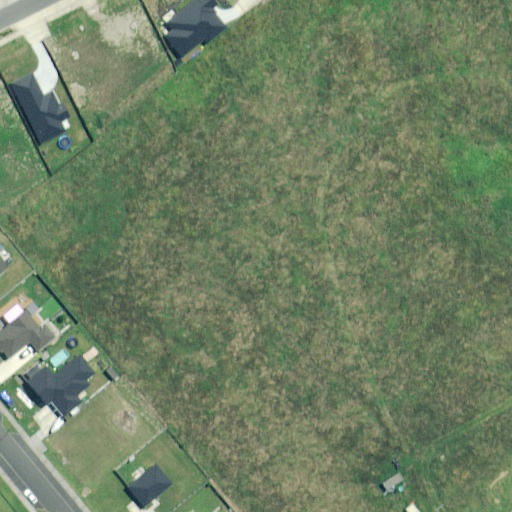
[(166,39),(180,57),(201,40),(205,44),(225,27),(210,9),(216,4),(212,0),(196,0),(168,23),(175,32),(166,39)]
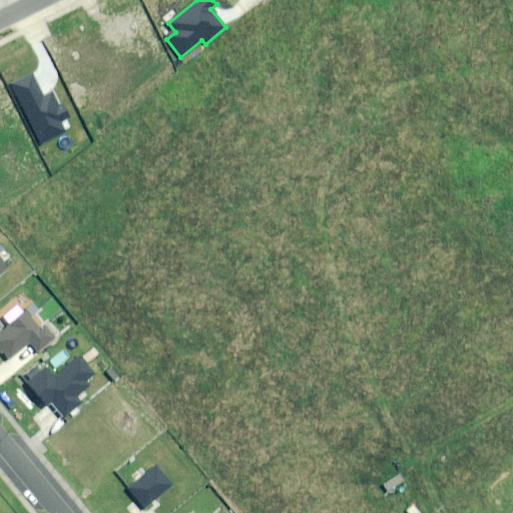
[(33,74),(11,85),(39,143),(65,131),(59,120),(68,116),(63,105),(59,107),(52,92),(44,96),(33,74)]
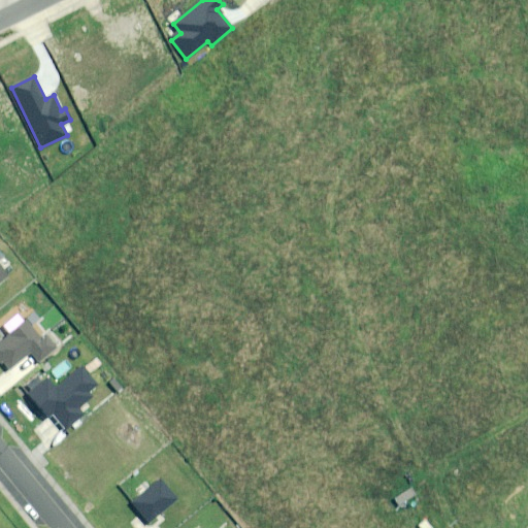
[(0,264),(0,282),(8,275),(0,264)]
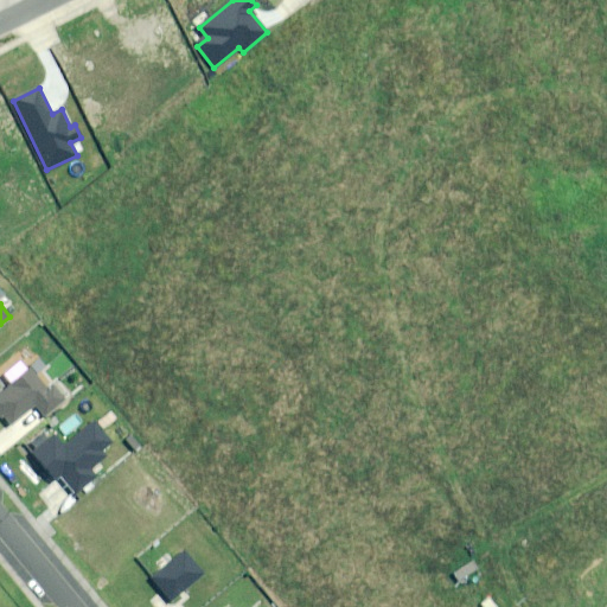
[(30,369),(0,394),(0,416),(8,427),(36,404),(45,416),(64,400),(55,388),(49,391),(30,369)]
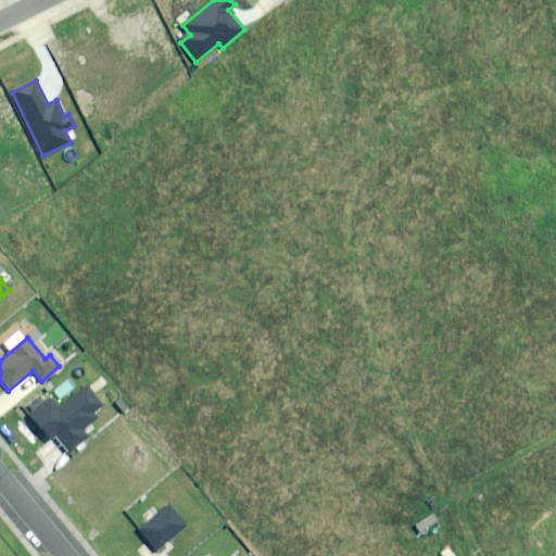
[(49,400),(30,415),(50,438),(57,433),(70,450),(87,434),(83,429),(98,417),(93,412),(102,405),(86,386),(58,409),(49,400)]
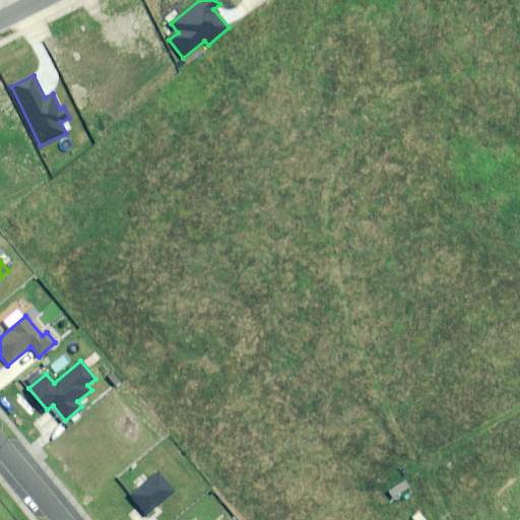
[(157,472),(129,496),(145,516),(174,493),(157,472)]
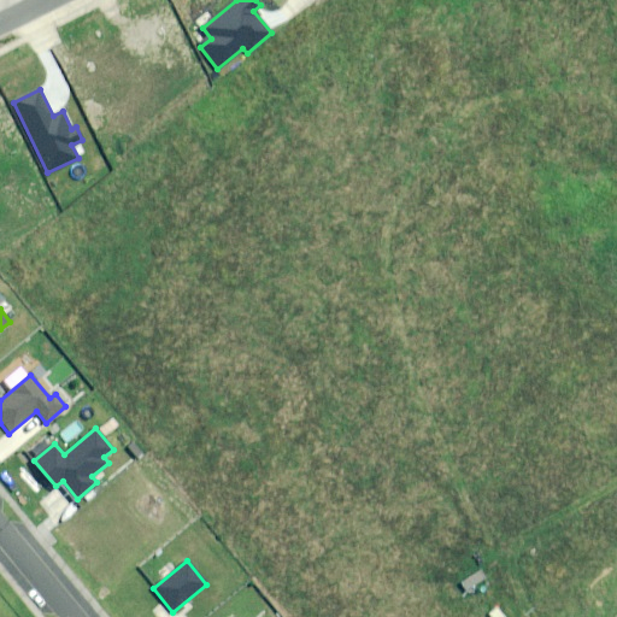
All buildings are outlined.
